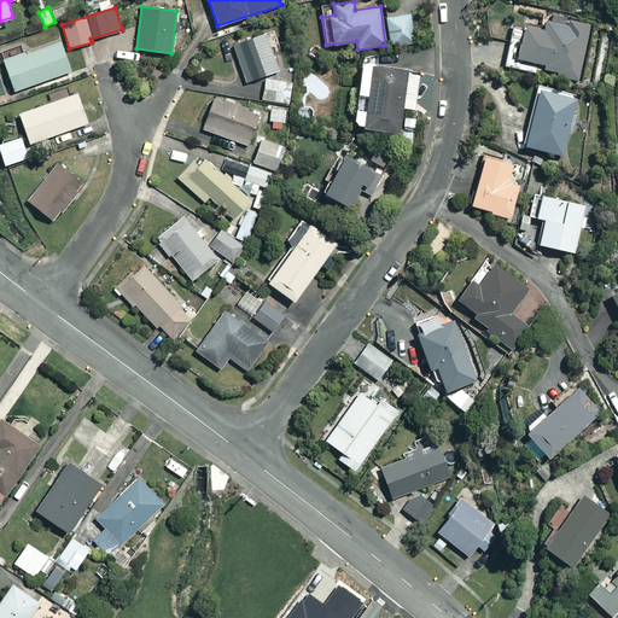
[(417,42),(414,15),(386,18),(390,46),(417,42)]
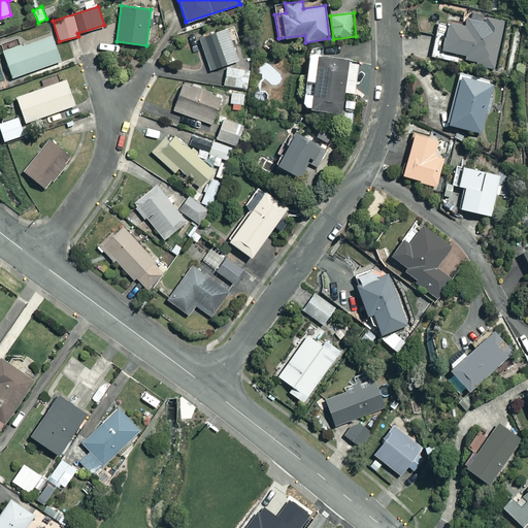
[(503,24),(466,17),(465,26),(438,21),(437,25),(447,27),(441,53),(496,63),(503,24)]
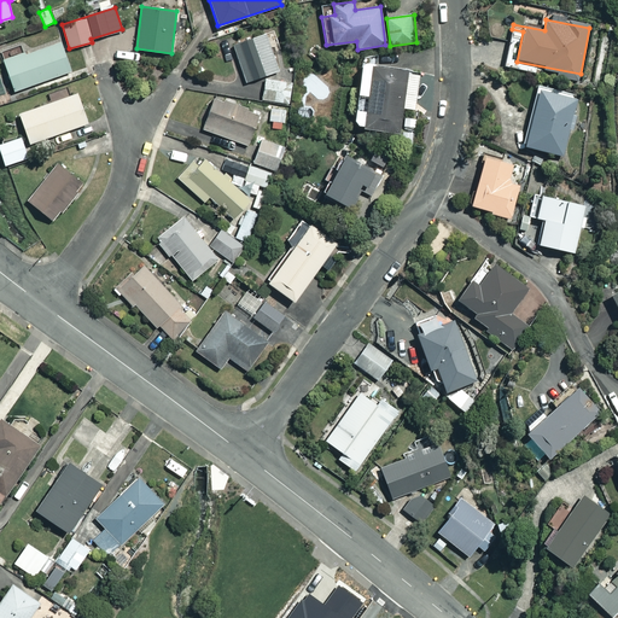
[(278,70),(264,31),(232,42),(245,81),(278,70)]
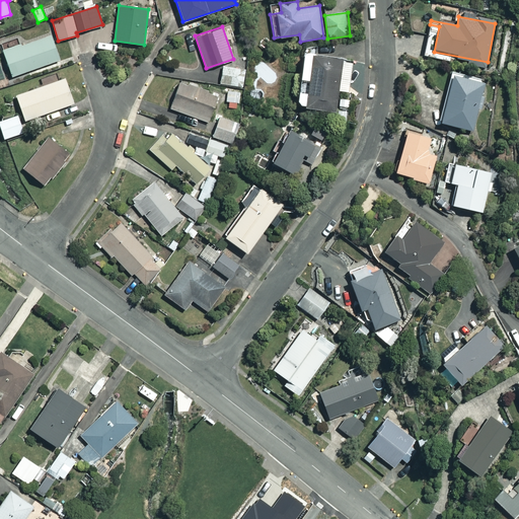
[(59,60),(50,33),(2,50),(11,76),(59,60)]
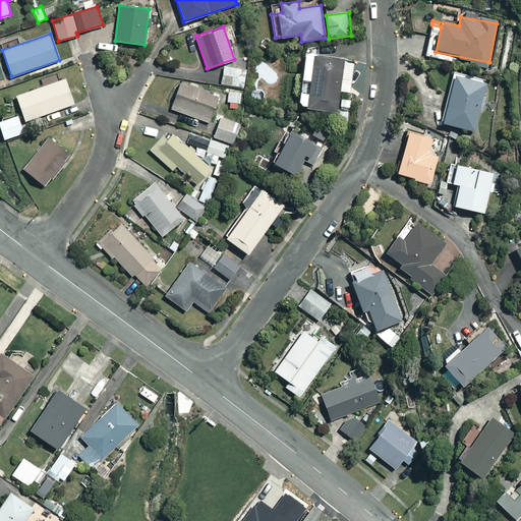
[(343,58),(303,52),(300,78),(309,79),(307,92),(299,90),(296,106),(336,111),(343,58)]
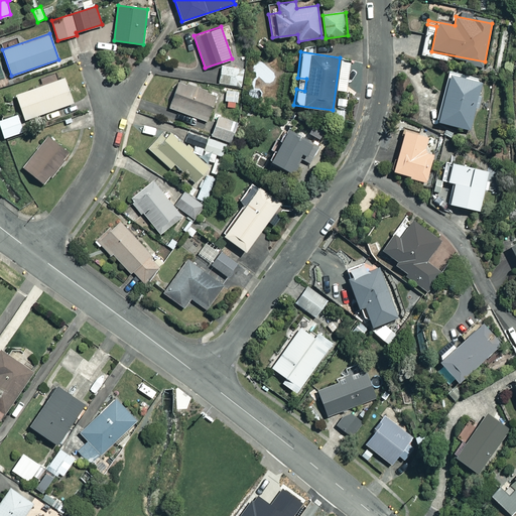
[(243,68),(221,66),(219,84),(241,86),(243,68)]
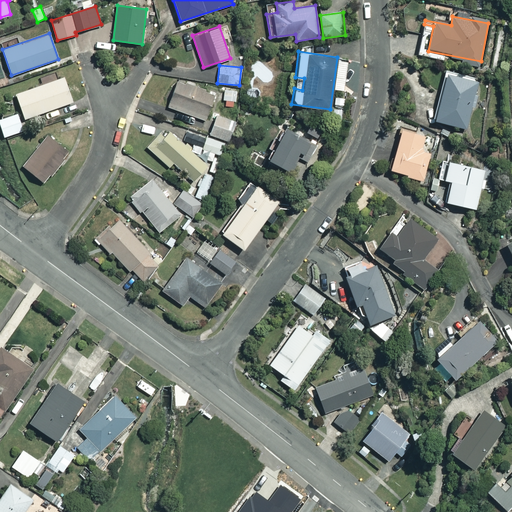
[(480,81),(445,72),(432,119),(467,129),(480,81)]
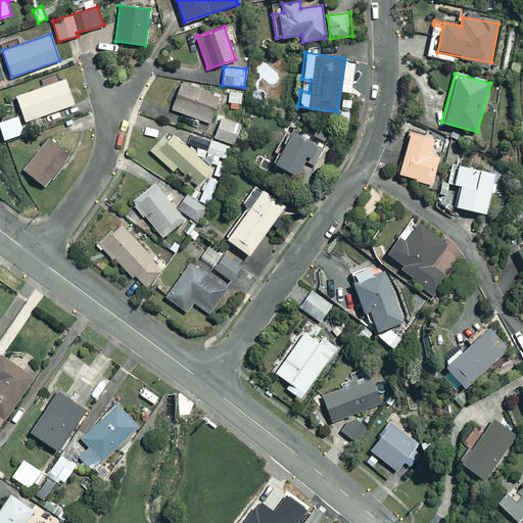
[(74,103),(64,79),(16,96),(25,121),(74,103)]
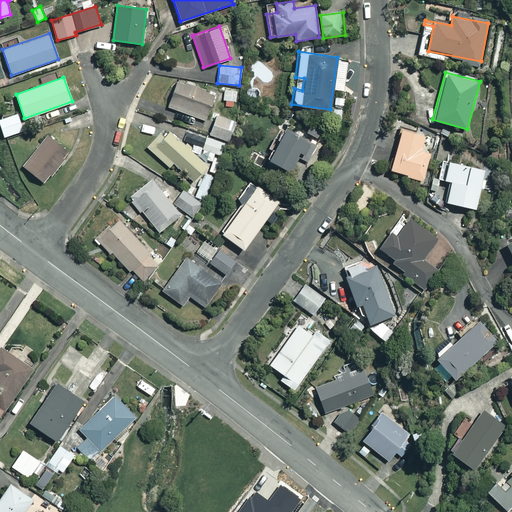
[(214,93),(176,80),(167,107),(205,120),(214,93)]
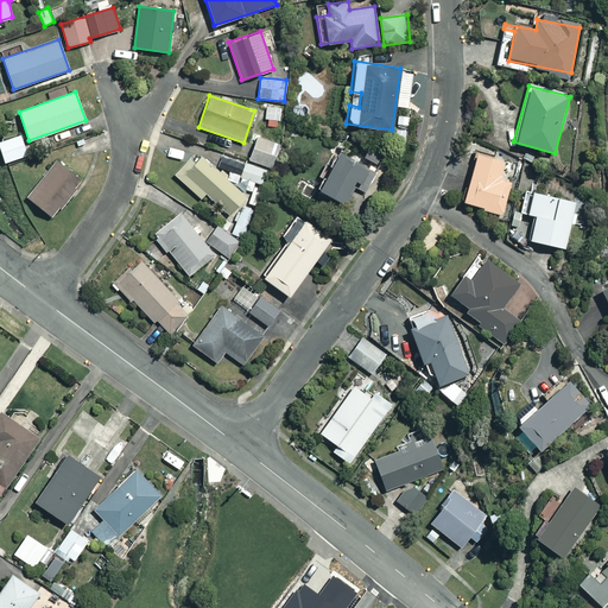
[(282,109),(268,105),(265,115),(268,125),(276,127),(282,109)]
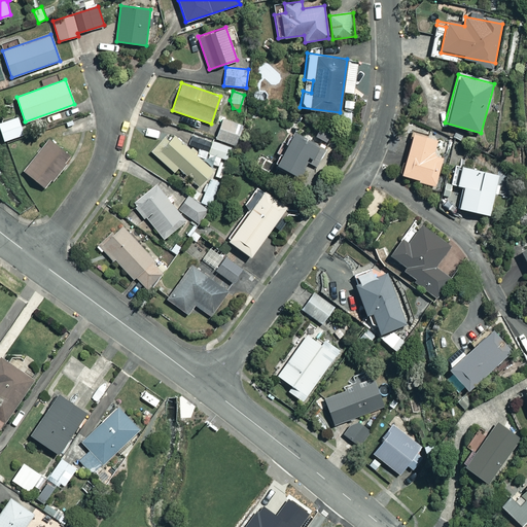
[(24,134),(18,116),(0,121),(0,129),(4,141),(24,134)]
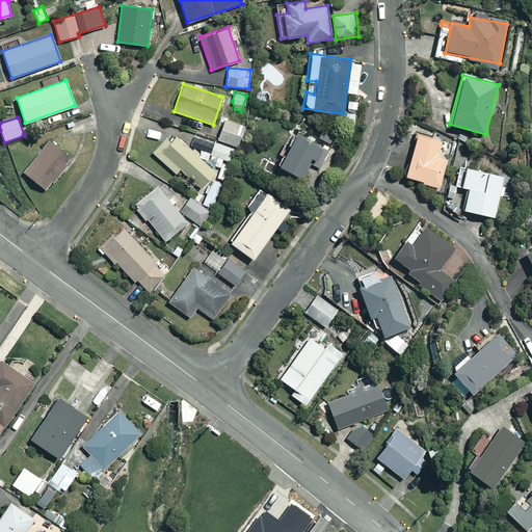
[(245,125),(225,117),(217,139),(237,147),(245,125)]
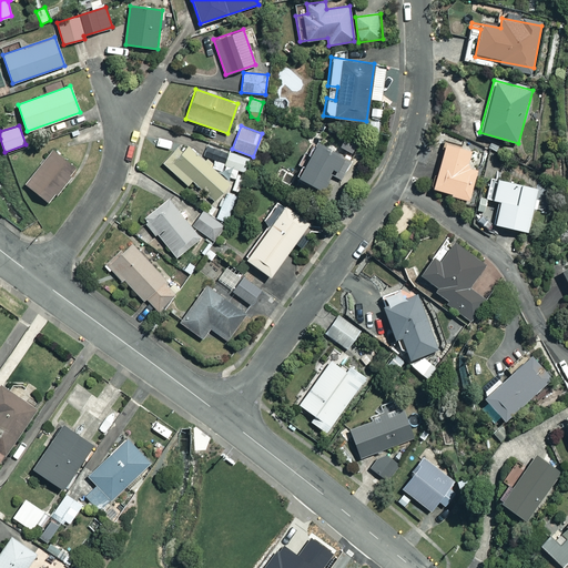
[(350,162),(315,142),(296,175),(322,190),(334,169),(343,173),(350,162)]
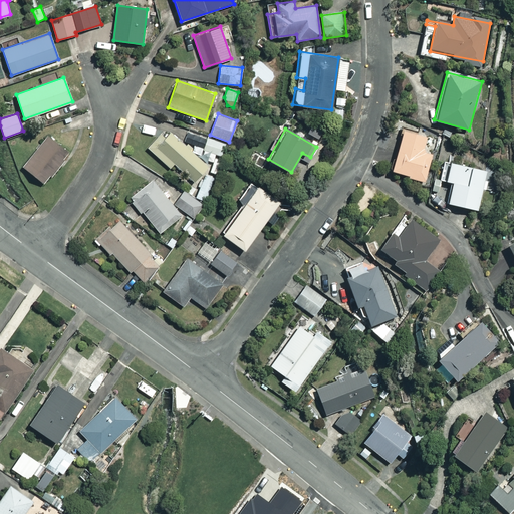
[(427,137),(403,130),(391,170),(425,181),(433,154),(423,151),(427,137)]
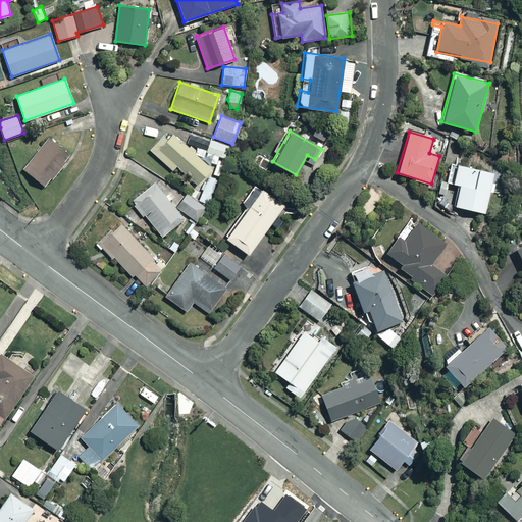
[(211,168),(172,134),(162,145),(157,141),(150,150),(172,169),(176,165),(198,184),(211,168)]
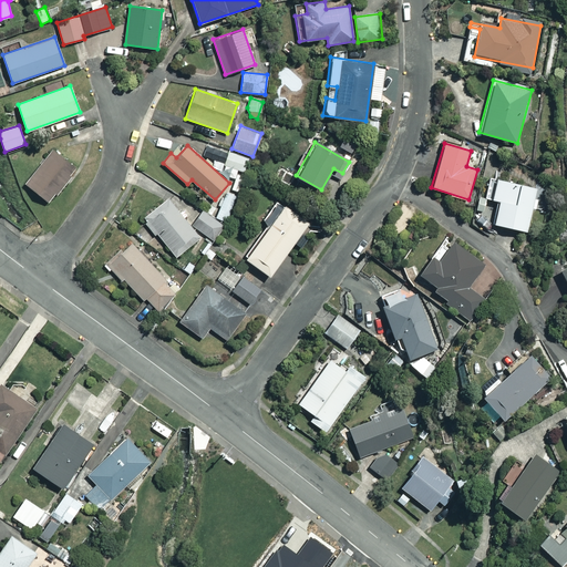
[(245,173),(249,160),(207,145),(204,156),(224,163),(222,169),(236,174),(238,171),(245,173)]
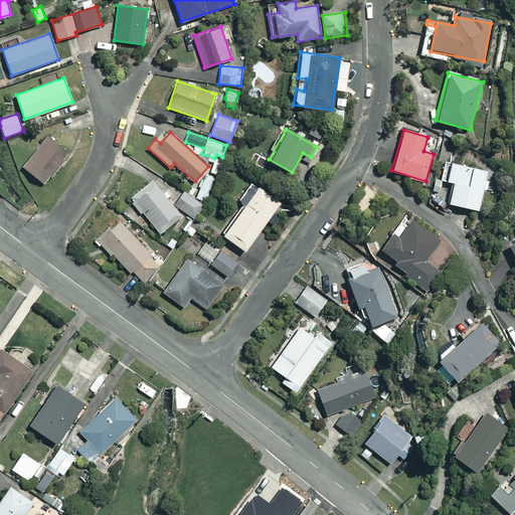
[(68,151),(49,136),(24,167),(43,183),(68,151)]
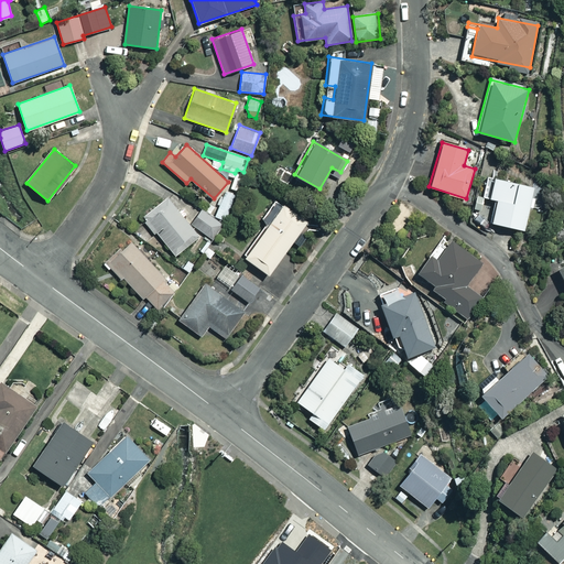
[(533,187),(487,176),(483,197),(496,199),(490,223),(523,230),(533,187)]
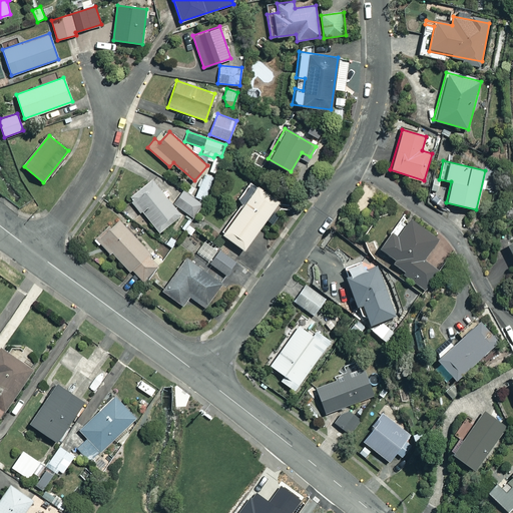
[(279,201),(250,180),(236,198),(242,202),(220,231),(243,248),(279,201)]
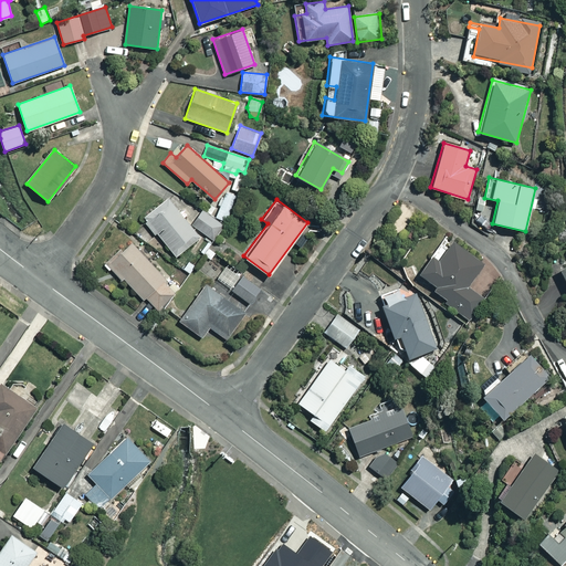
[(196,233),(167,200),(145,220),(176,257),(197,239),(196,233)]
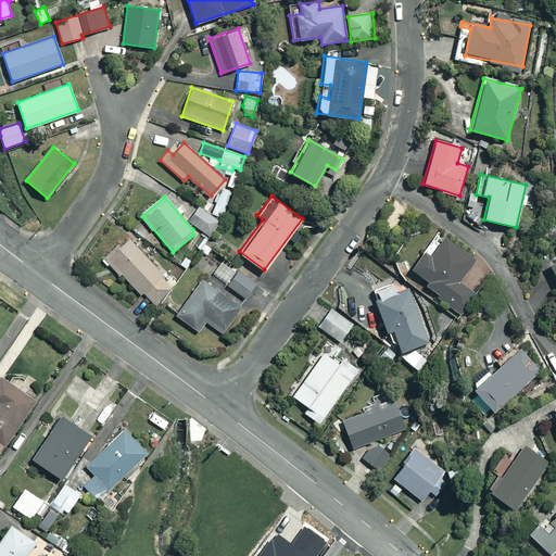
[(219,220),(199,206),(188,220),(209,236),(219,220)]
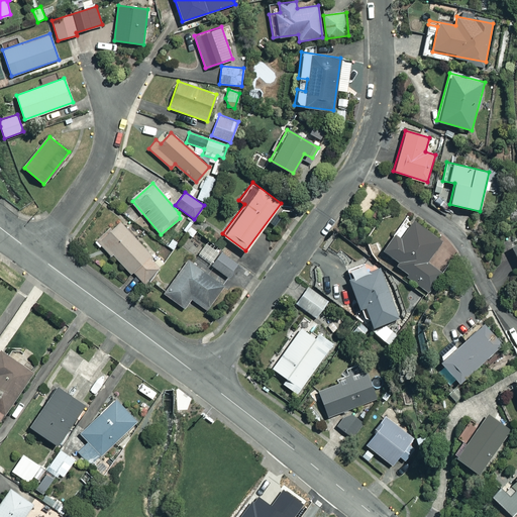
[(442,239),(415,219),(413,221),(407,217),(382,249),(397,262),(394,266),(428,292),(442,274),(426,261),(442,239)]
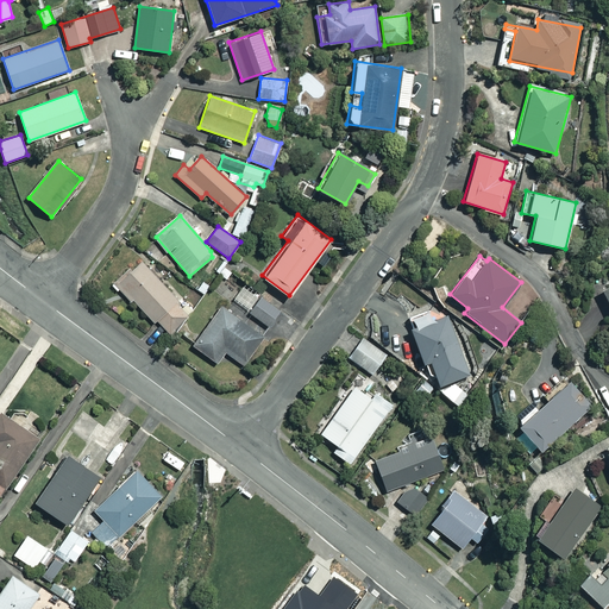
[(190,312),(139,263),(117,286),(168,336),(190,312)]
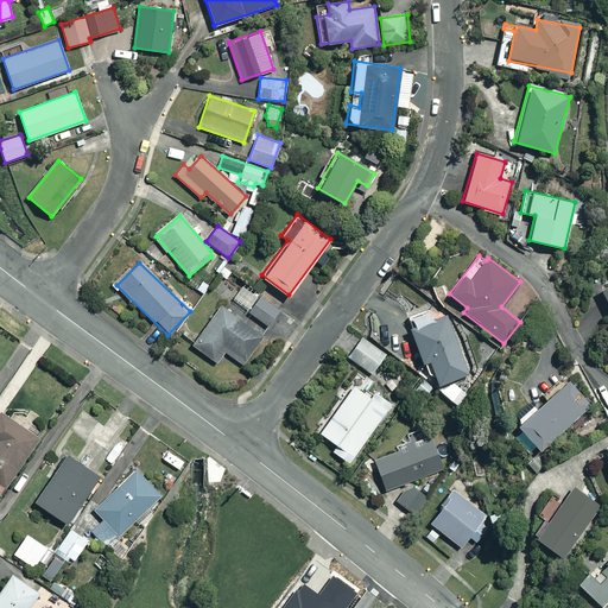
[(282,304),(263,291),(248,312),(267,325),(282,304)]
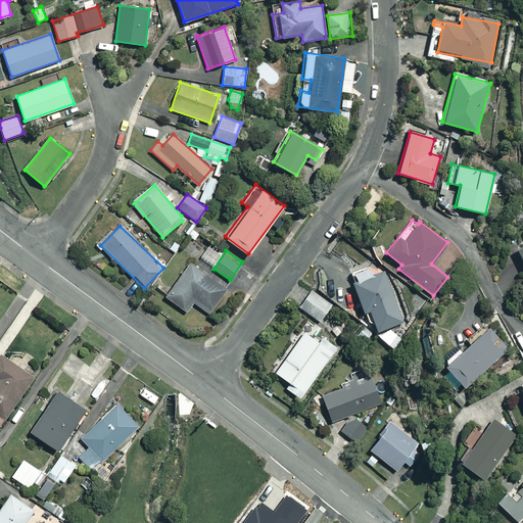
[(228,287),(189,260),(164,296),(187,311),(193,301),(210,314),(228,287)]
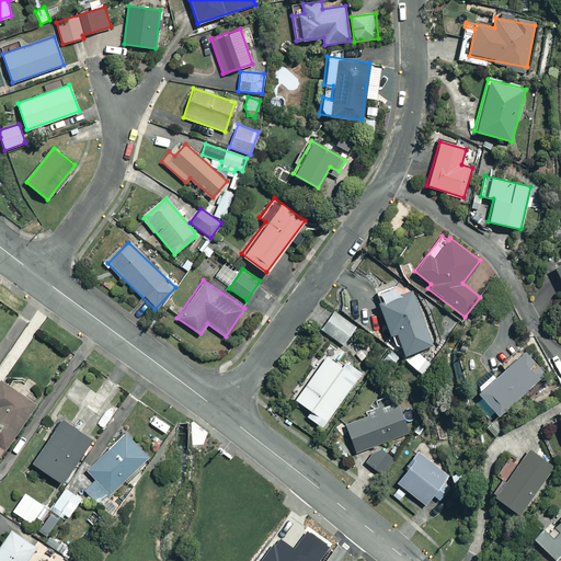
[(398,296),(395,286),(379,293),(382,300),(377,301),(389,334),(396,332),(404,355),(432,345),(412,290),(398,296)]
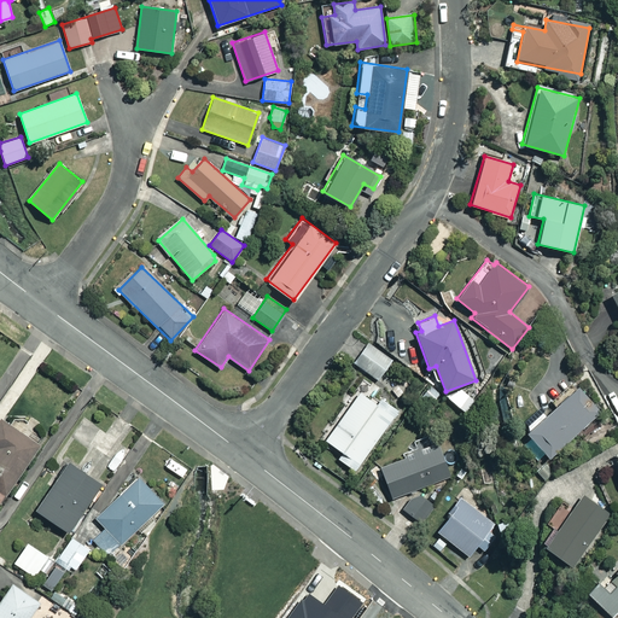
[(389,363),(366,345),(354,361),(377,379),(389,363)]
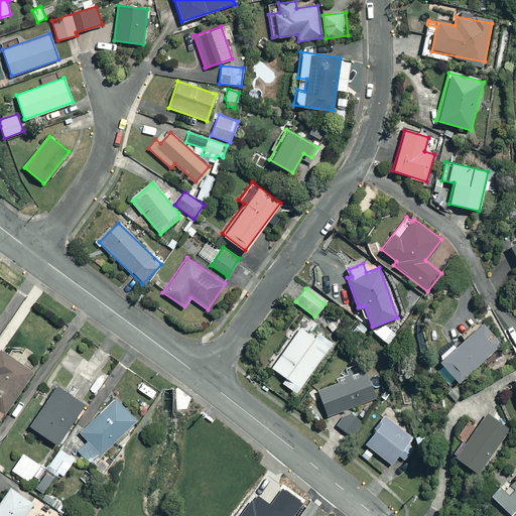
[(500,343),(482,321),(439,360),(458,381),(500,343)]
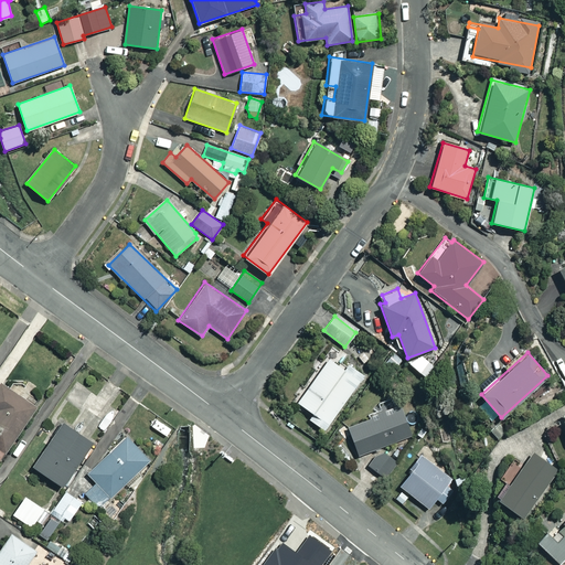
[(344,370),(330,359),(297,402),(312,414),(309,418),(324,430),(364,376),(348,364),(344,370)]
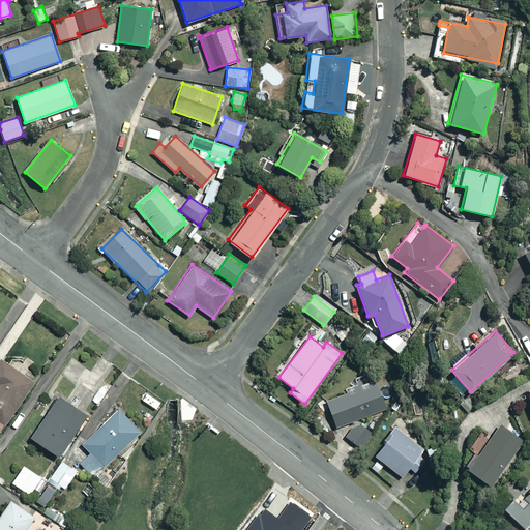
[(32,381),(1,359),(0,360),(0,420),(4,423),(32,381)]
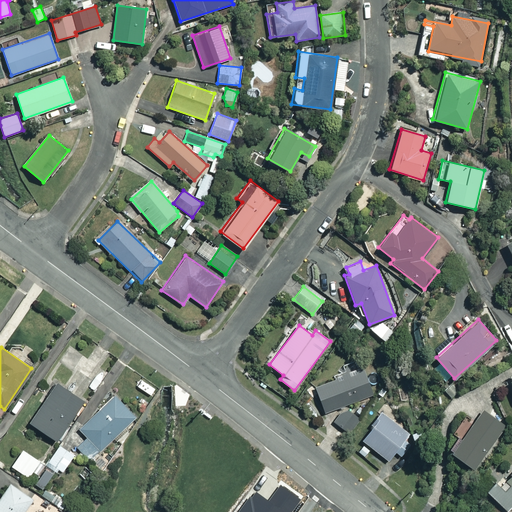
[(373,394),(363,366),(342,374),(343,376),(315,386),(324,412),(373,394)]
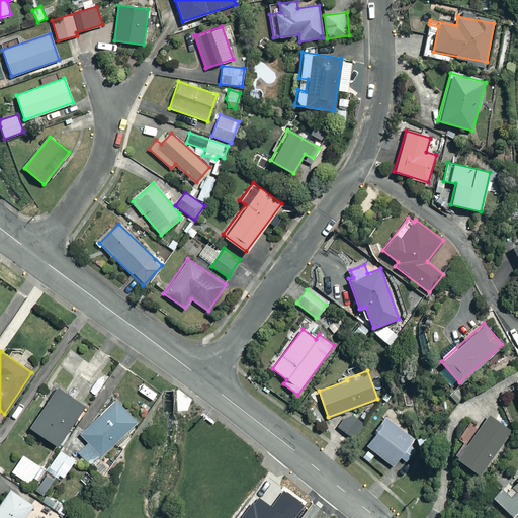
[(84,404),(57,385),(29,427),(57,444),(84,404)]
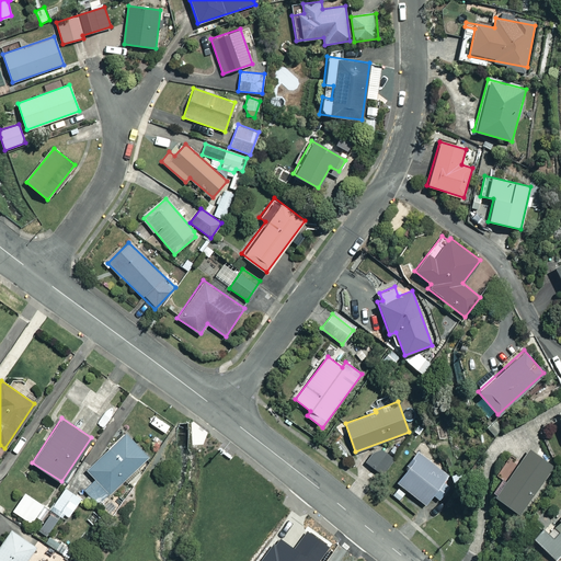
[(149,457),(126,433),(87,470),(95,479),(84,490),(100,505),(149,457)]
